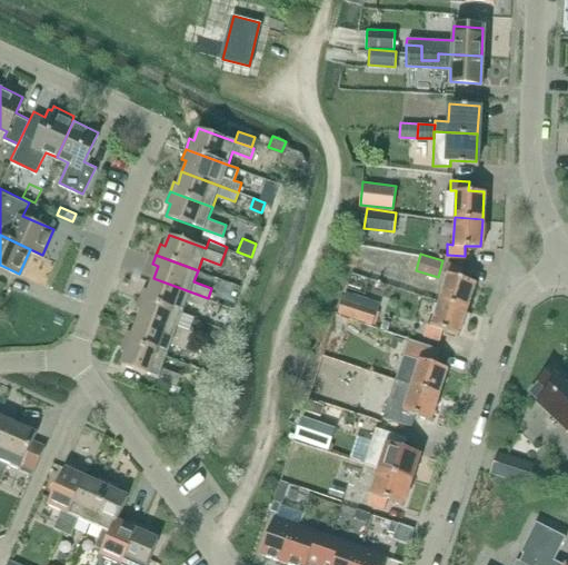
[(447,274),(439,299),(466,308),(475,283),(459,277),(461,267),(446,261),(442,271),(447,274)]
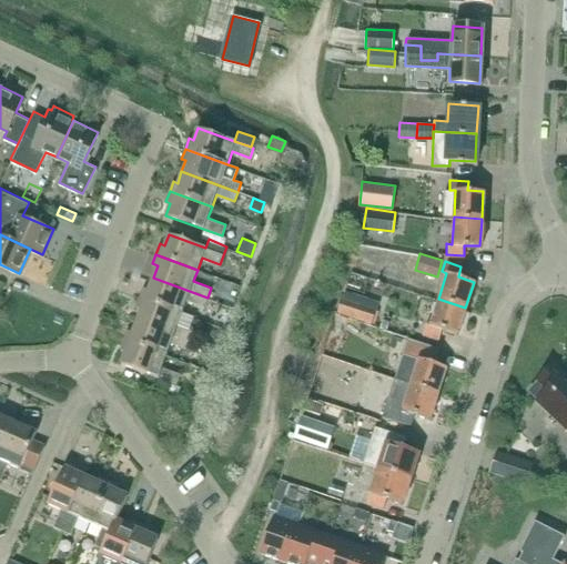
[(204,306),(208,298),(153,278),(149,289),(143,286),(140,296),(182,312),(186,300),(204,306)]
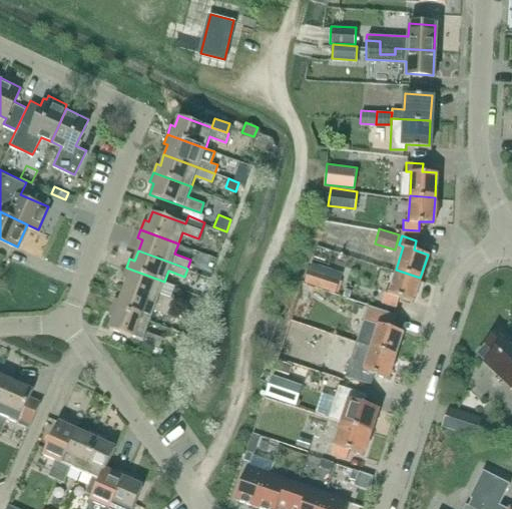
[(311,261),(309,268),(339,279),(342,272),(311,261)]
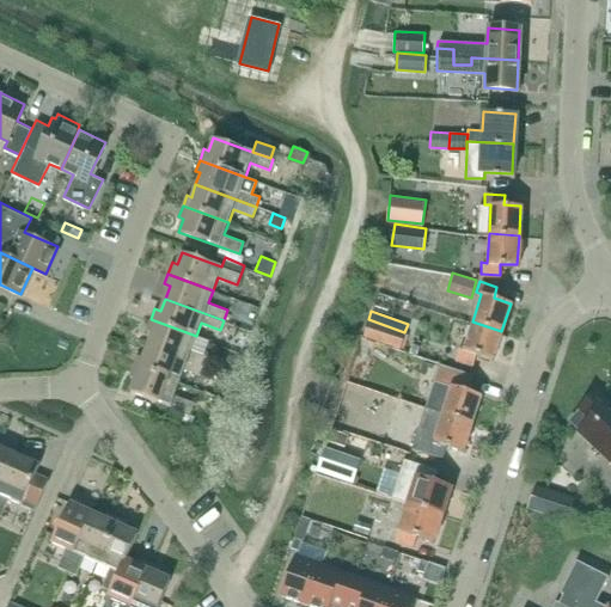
[(208,339),(196,336),(151,319),(147,329),(153,331),(147,344),(207,366),(211,356),(203,354),(208,339)]
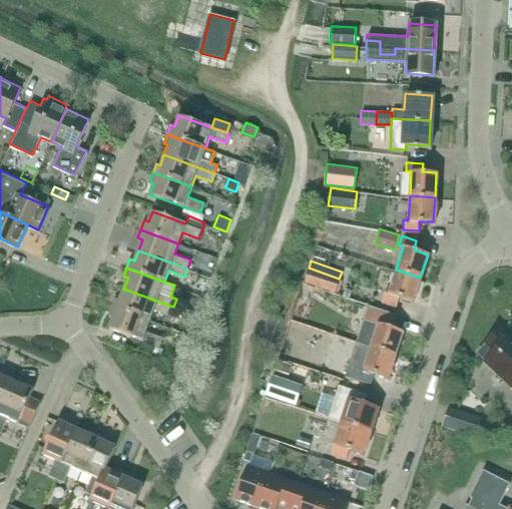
[(309,268),(305,280),(336,290),(339,279),(309,268)]
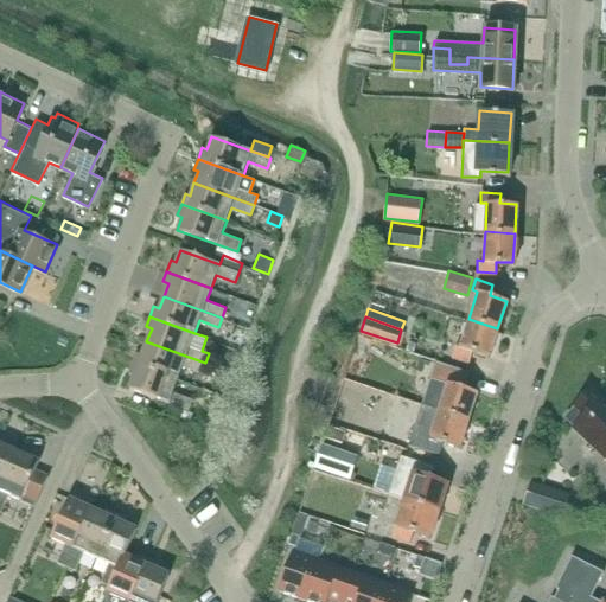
[(497,328),(469,319),(459,345),(454,344),(451,354),(467,360),(471,350),(489,356),(497,328)]
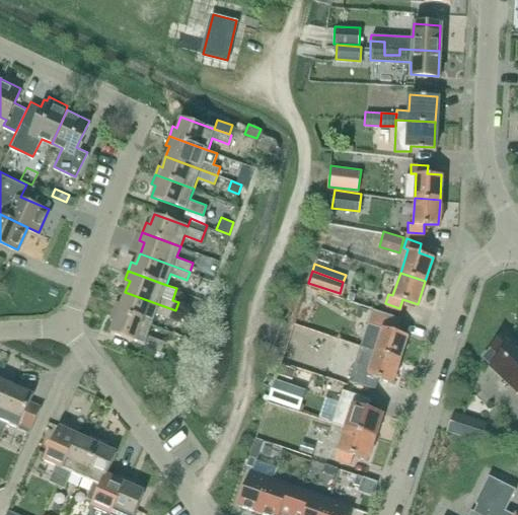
[(172,318),(175,310),(125,292),(122,302),(117,300),(114,309),(152,323),(156,312),(172,318)]
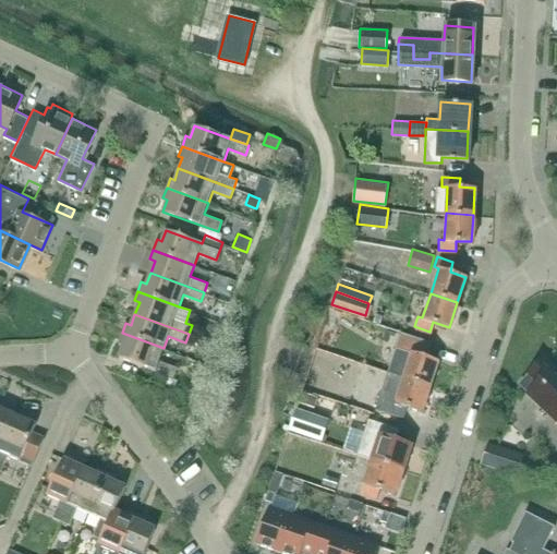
[(164,348),(122,333),(118,342),(123,344),(118,357),(168,375),(165,384),(173,387),(177,378),(172,376),(177,366),(159,360),(164,348)]
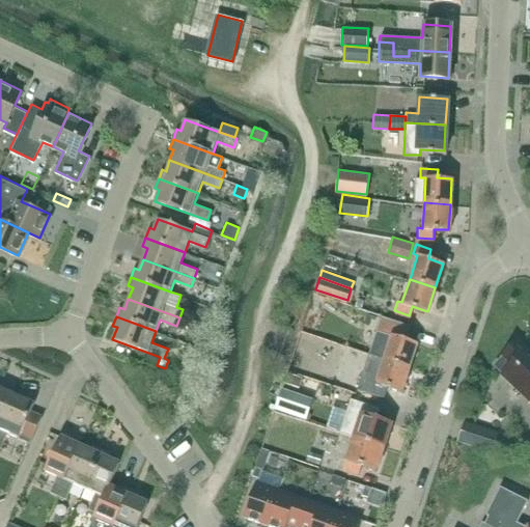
[(391,336),(384,359),(409,367),(417,343),(401,338),(405,329),(390,324),(386,334),(391,336)]
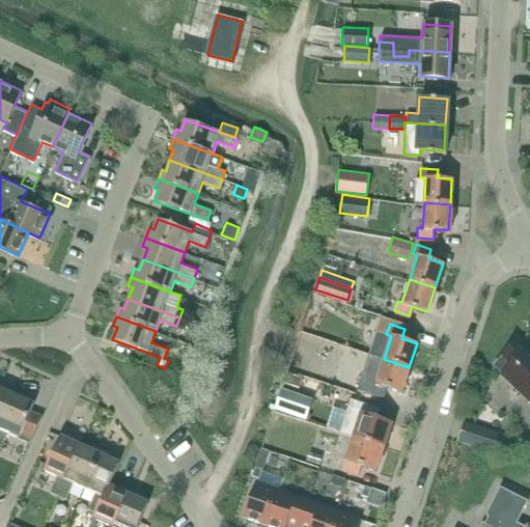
[(529,355),(513,340),(492,363),(504,375),(506,379),(508,382),(512,383),(528,397),(529,394),(529,355)]
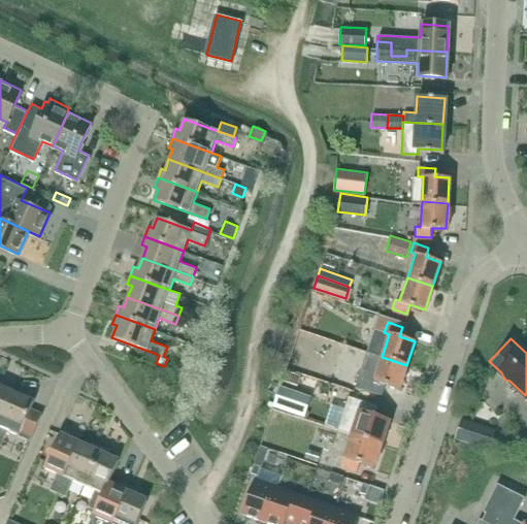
[(406,365),(382,357),(373,380),(369,378),(366,388),(381,393),(384,384),(398,389),(406,365)]
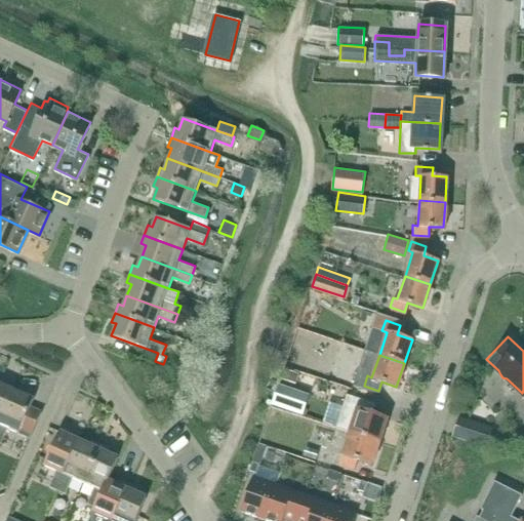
[(284,366),(280,376),(295,382),(298,371),(284,366)]
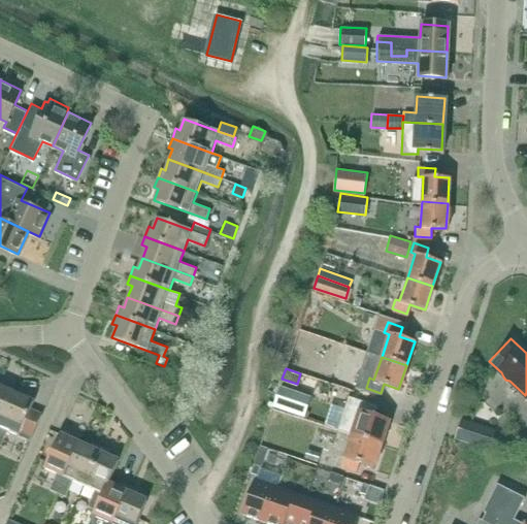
[(0,421),(13,392),(2,387),(4,383),(0,381),(0,421)]
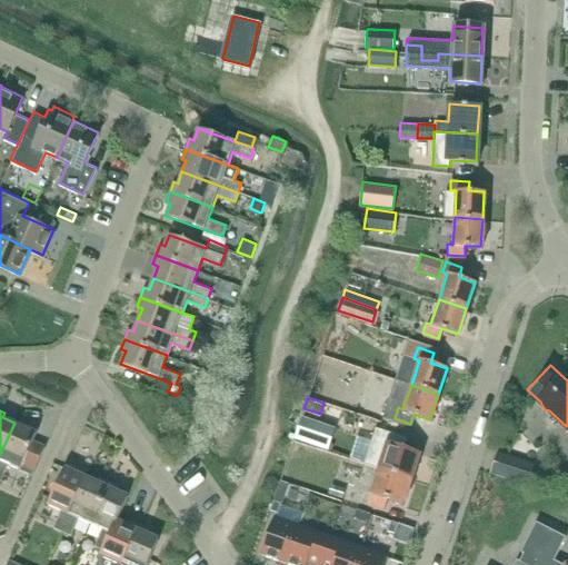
[(301,415),(294,437),(328,449),(335,426),(301,415)]
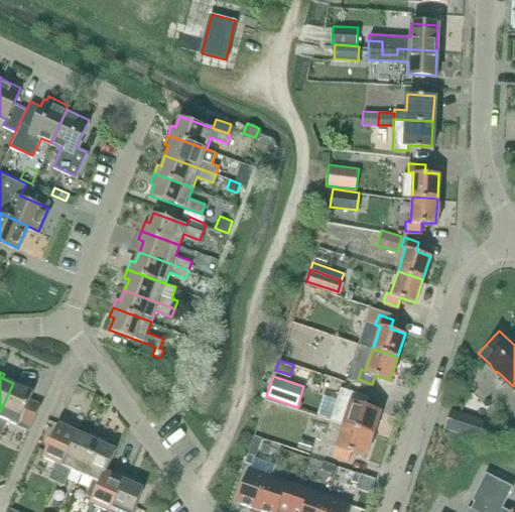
[(13,383),(0,411),(0,430),(5,419),(17,424),(28,429),(40,403),(29,398),(34,387),(24,383),(22,387),(13,383)]
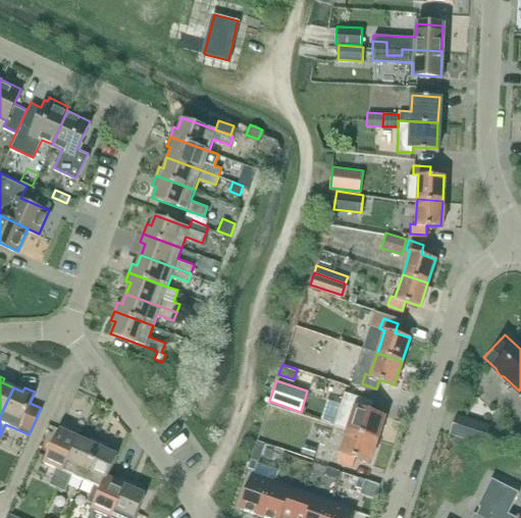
[(345,393),(333,424),(348,428),(377,438),(384,414),(370,410),(372,402),(345,393)]
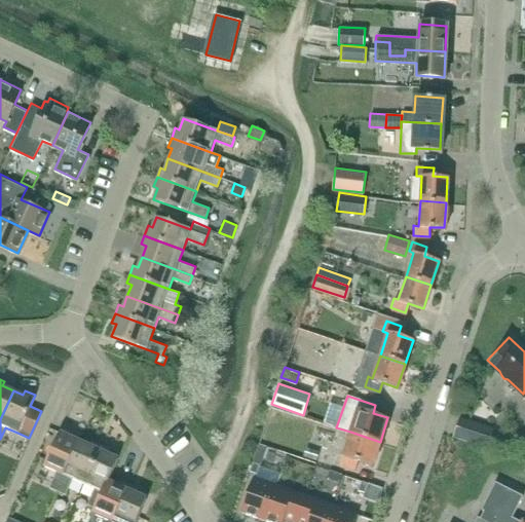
[(486,446),(493,426),(459,415),(453,436),(486,446)]
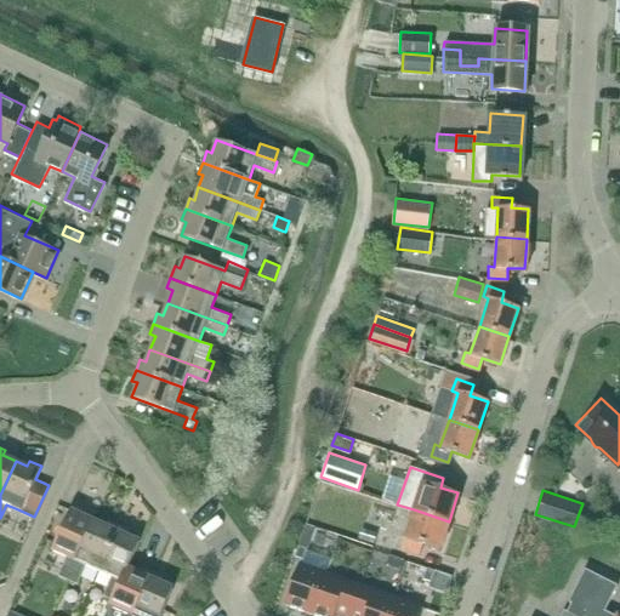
[(57,574),(67,579),(94,520),(80,514),(83,509),(72,505),(52,549),(66,555),(57,574)]
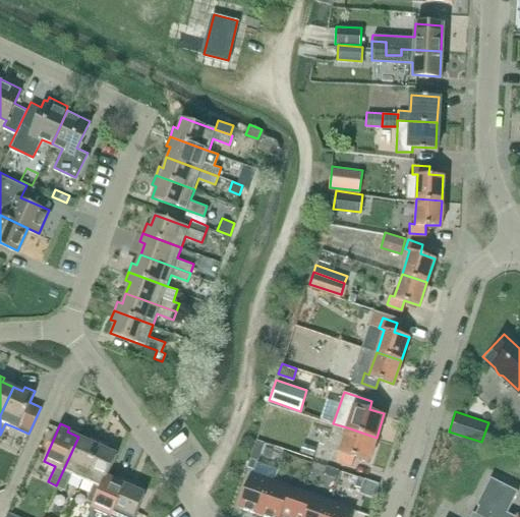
[(377,438),(347,427),(338,454),(324,449),(320,460),(335,465),(336,460),(351,465),(353,457),(368,461),(377,438)]
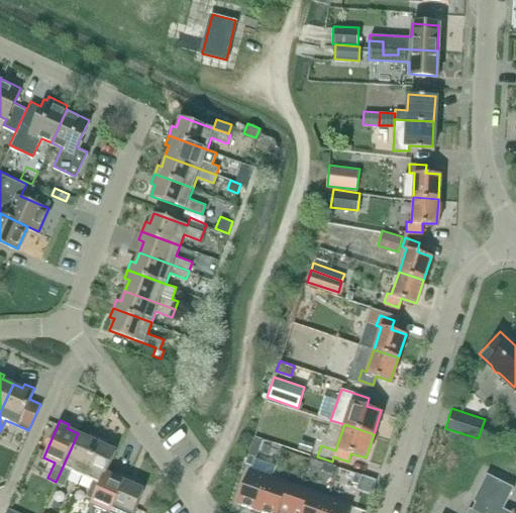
[(87,437),(78,433),(56,482),(63,485),(70,470),(82,475),(98,436),(89,432),(87,437)]
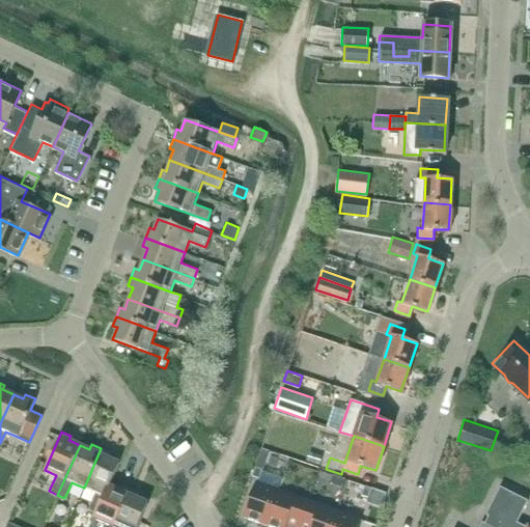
[(110,452),(101,448),(84,488),(94,492),(87,508),(95,511),(108,484),(117,462),(108,458),(110,452)]
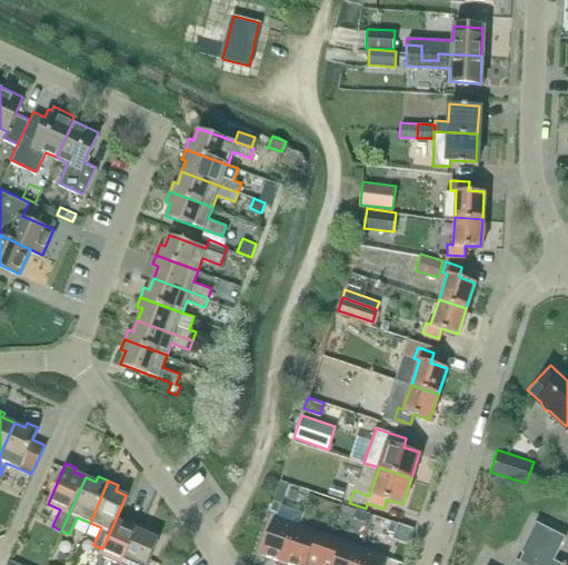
[(280,481),(270,508),(278,511),(281,501),(282,502),(289,484),(280,481)]
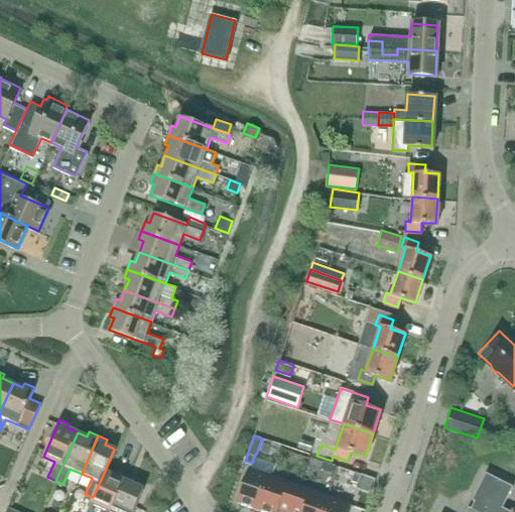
[(323,460),(320,469),(333,473),(335,463),(323,460)]
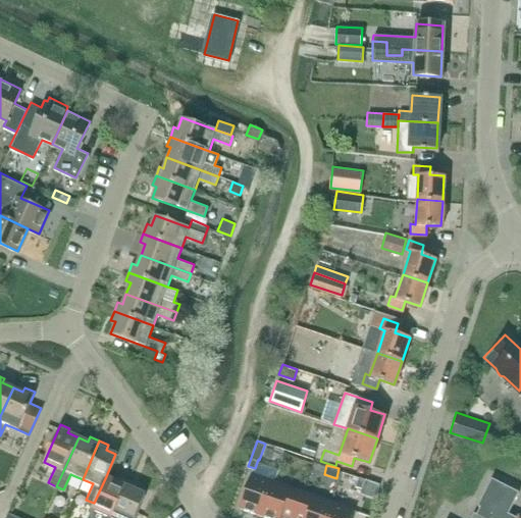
[(238,507),(258,514),(270,479),(250,472),(238,507)]
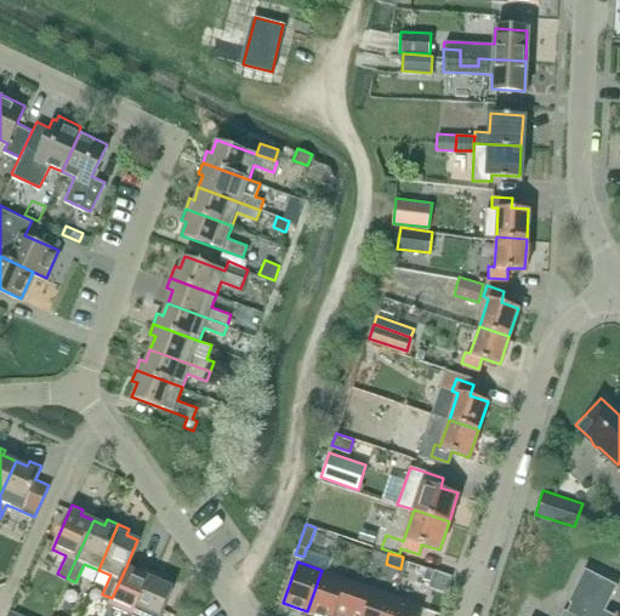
[(130,615),(131,615),(151,572),(140,568),(138,571),(126,566),(112,598),(103,615),(130,615)]
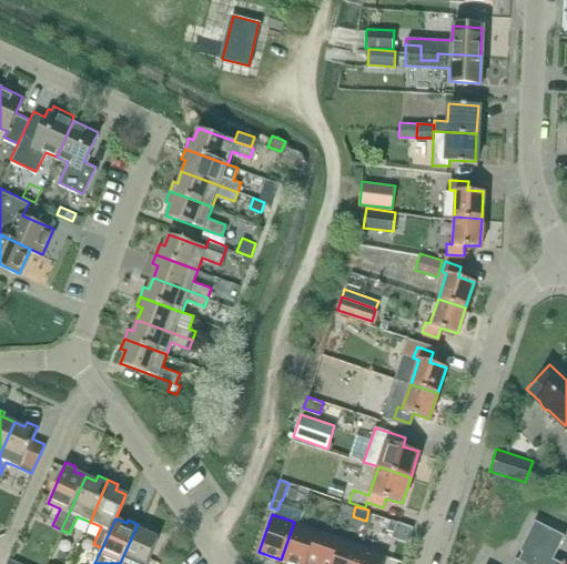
[(394,531),(397,521),(391,519),(386,529),(394,531)]
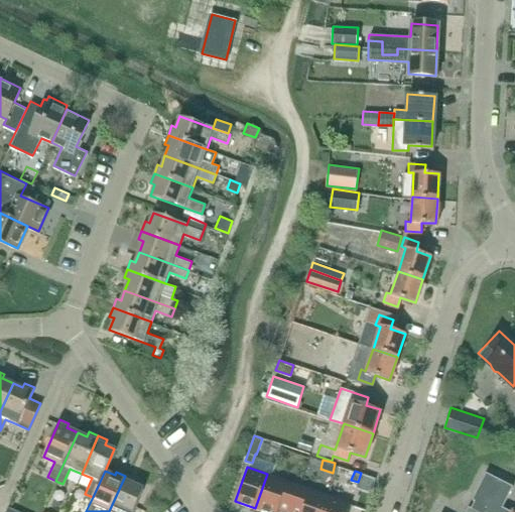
[(514,511),(514,510),(512,509),(511,511),(501,506),(512,485),(485,472),(472,499),(474,500),(471,507),(468,506),(464,511),(514,511)]
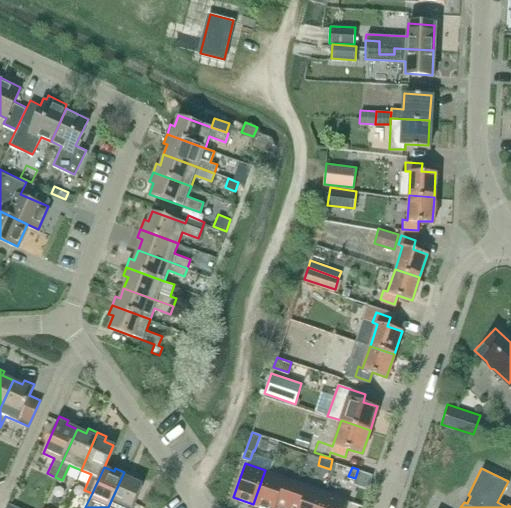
[(286,507),(296,481),(265,470),(253,504),(264,507),(286,507)]
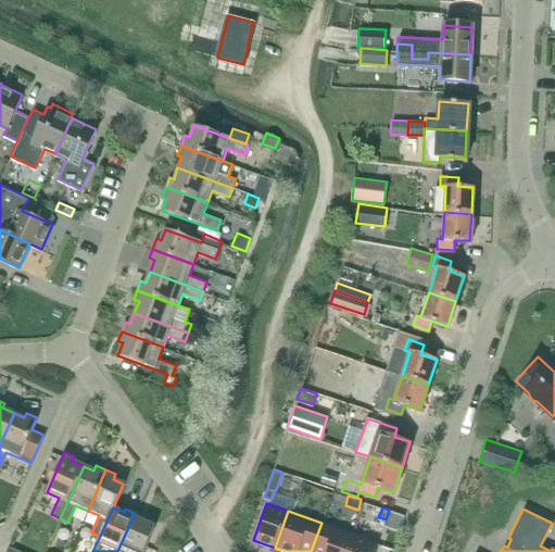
[(135,513),(117,551),(141,551),(154,526),(143,521),(144,517),(135,513)]
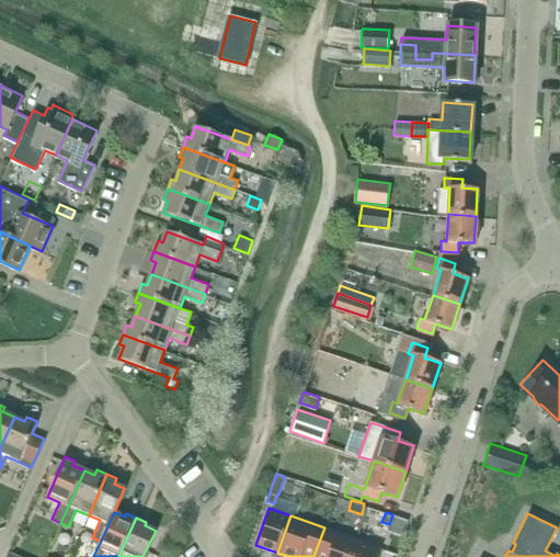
[(352,556),(358,540),(324,527),(313,556),(352,556)]
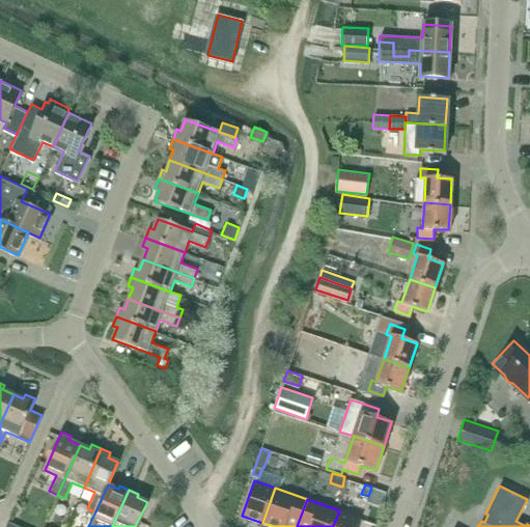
[(339,510),(333,526),(356,526),(360,518),(339,510)]
